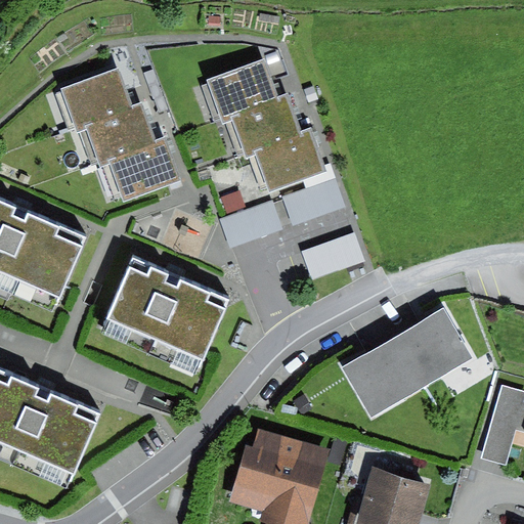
[(265,59),(207,81),(222,120),(231,117),(279,99),(265,59)]
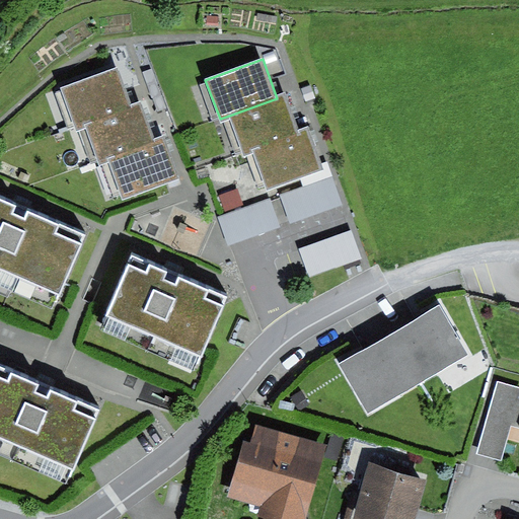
[(118,67),(61,88),(75,127),(85,123),(132,105),(118,67)]
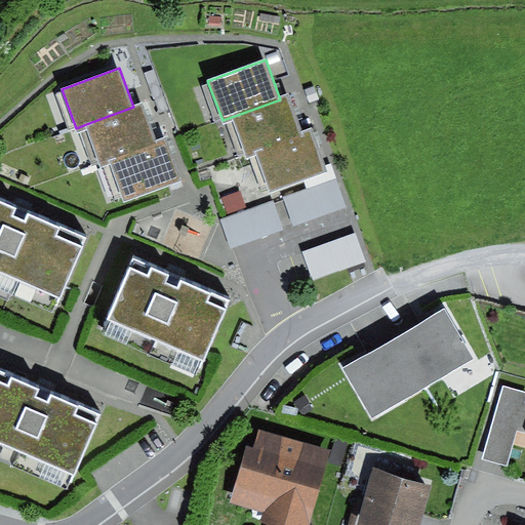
[(280,99),(232,117),(246,155),(254,152),(303,134),(289,96),(280,99)]
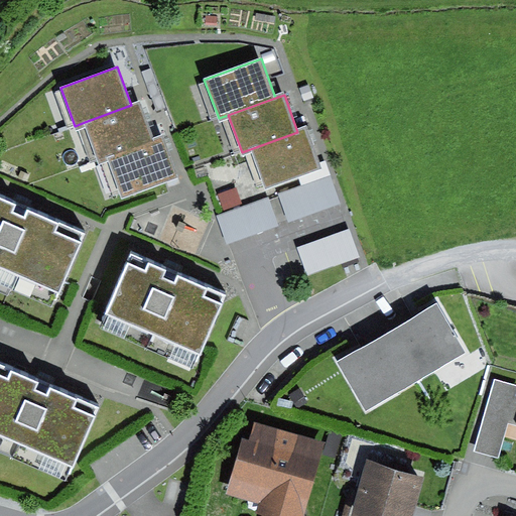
[(131,105),(85,122),(98,159),(106,156),(154,139),(140,102),(131,105)]
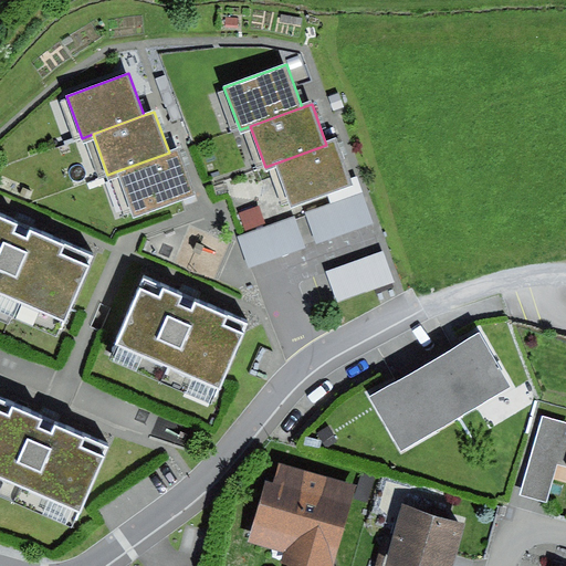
[(336,140),(326,145),(274,164),(292,209),(354,185),(336,140)]
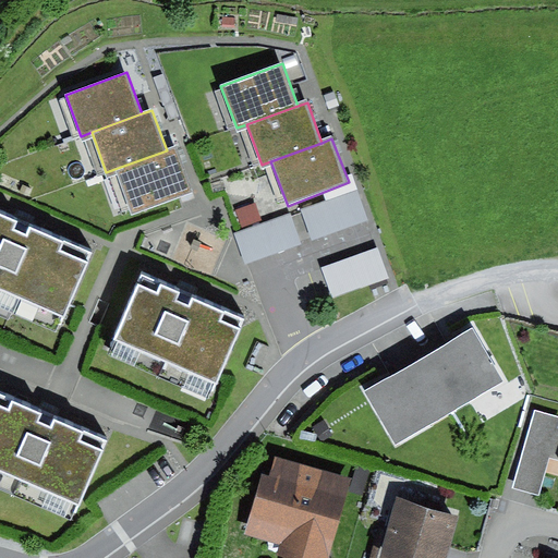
[(176,146),(167,150),(114,169),(132,215),(193,192),(176,146)]
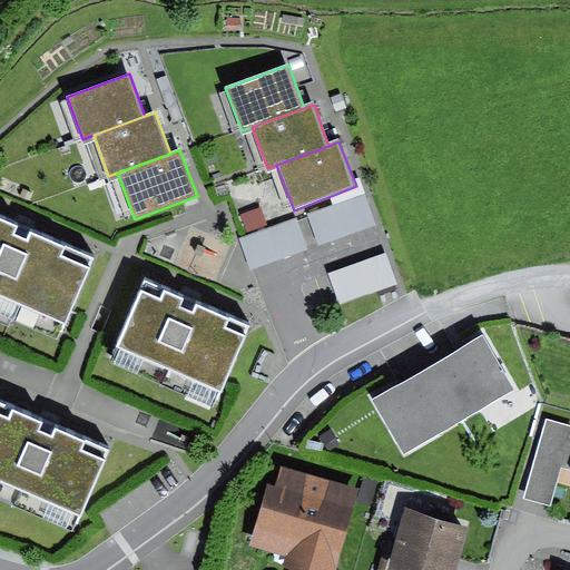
[(317,213),(308,215),(321,247),(376,227),(365,196),(317,213)]
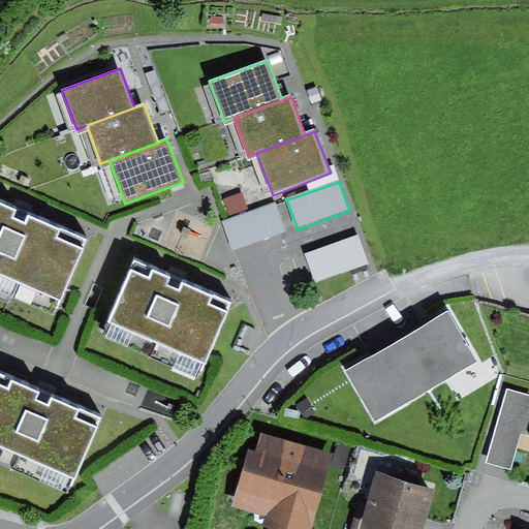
[(228,207),(245,203),(241,185),(224,189),(228,207)]
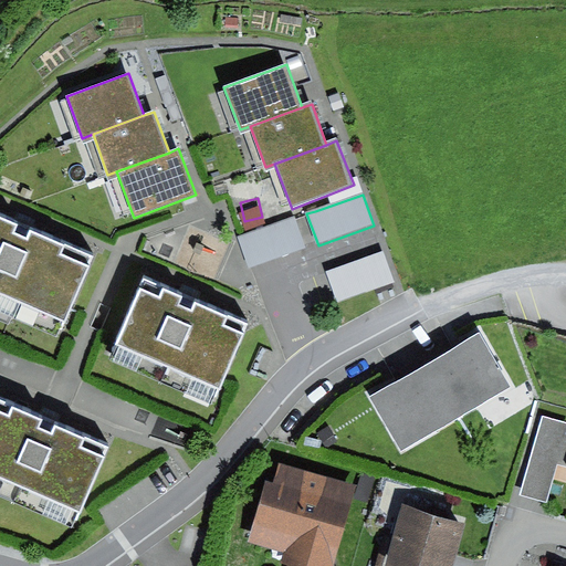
[(25,227),(0,215),(0,312),(59,337),(94,255),(25,227)]
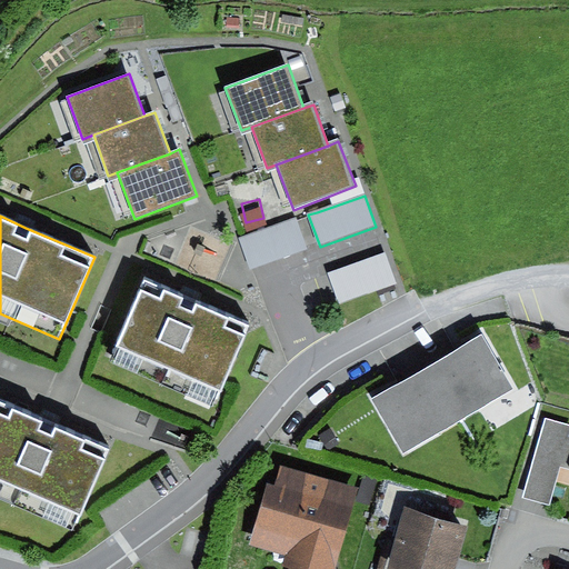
[(297,219),(240,240),(251,270),(307,250),(297,219)]
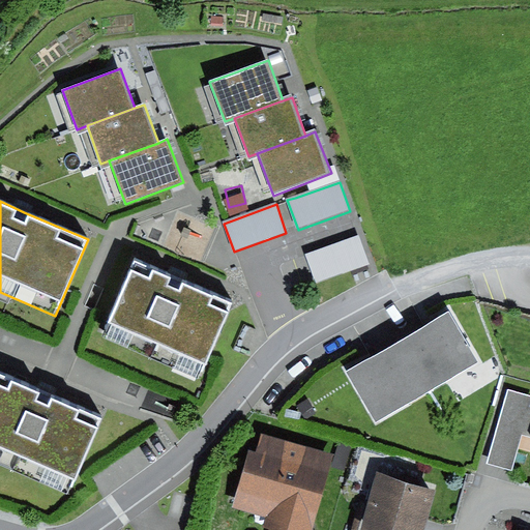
[(359,236),(305,255),(317,284),(370,265),(359,236)]
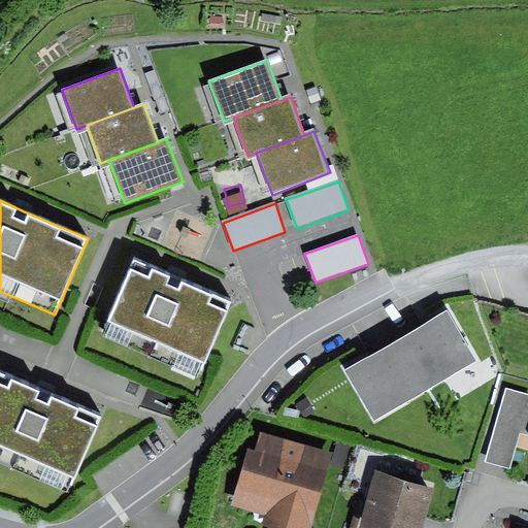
[(176,279),(136,261),(102,335),(199,380),(233,305),(176,279)]
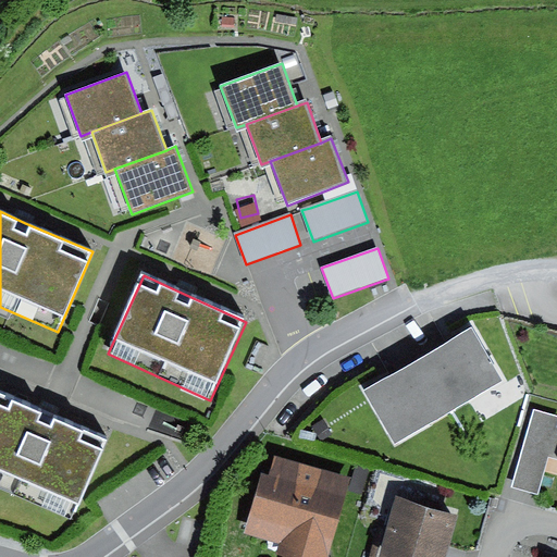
[(471,329),(420,360),(453,413),(504,382),(471,329)]
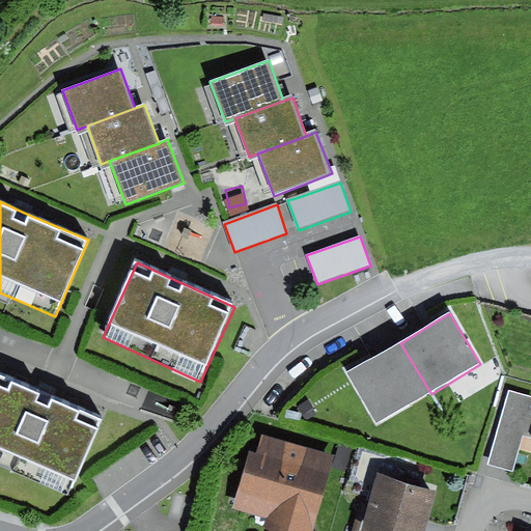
[(400,343),(346,375),(376,425),(431,394),(400,343)]
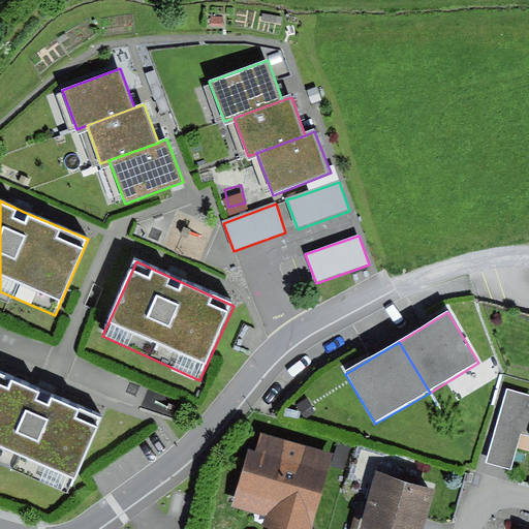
[(0,465),(68,496),(102,418),(0,373),(0,465)]
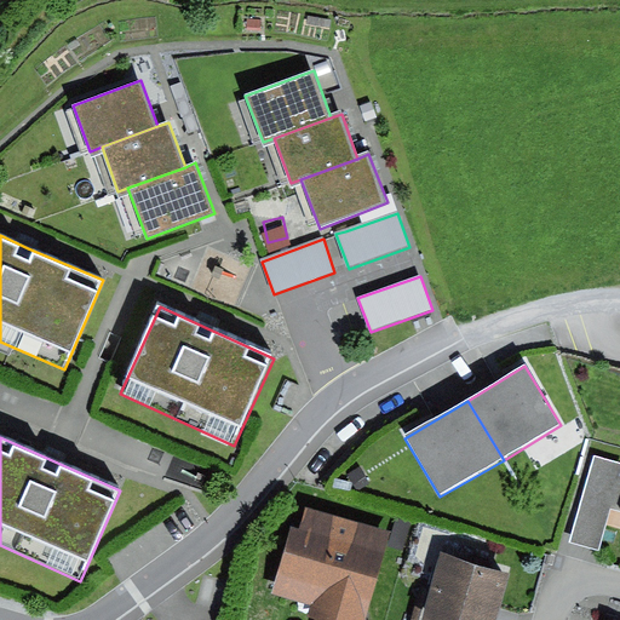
[(619,511),(619,461),(593,455),(569,543),(598,551),(610,509),(619,511)]
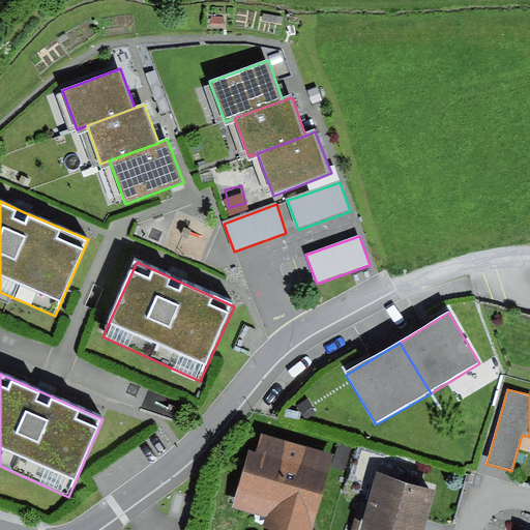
[(307,400),(297,406),(306,420),(316,414),(307,400)]
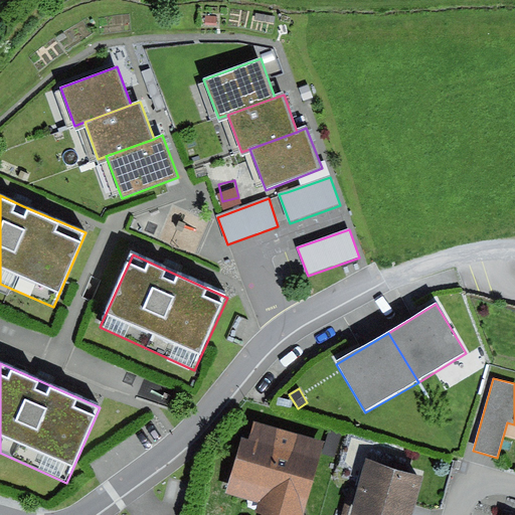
[(305,514),(326,443),(253,422),(248,439),(242,438),(226,493),(262,503),(259,512),(264,513),(270,514),(305,514)]
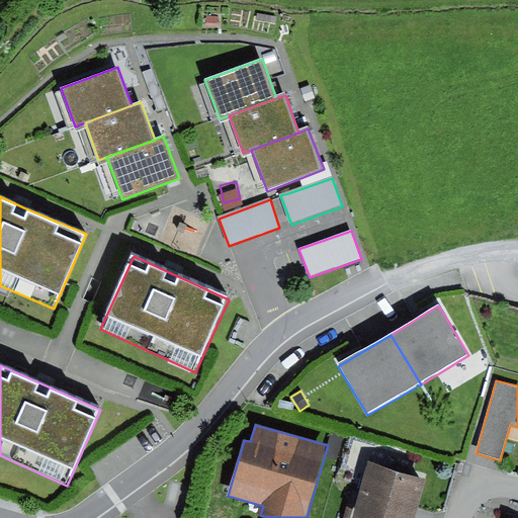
[(339,461),(345,437),(332,434),(326,458),(339,461)]
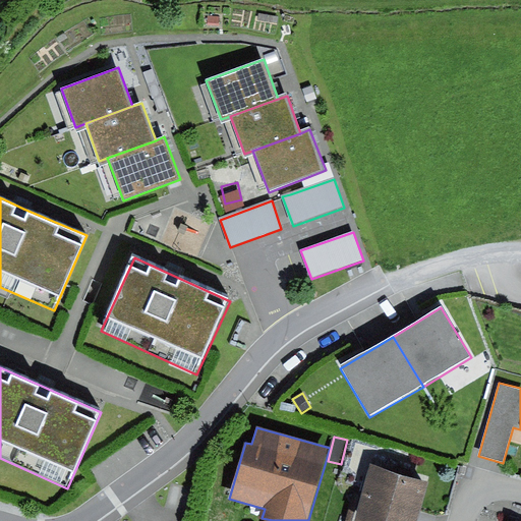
[(418,520),(431,481),(371,464),(357,512),(349,510),(345,520),(418,520)]
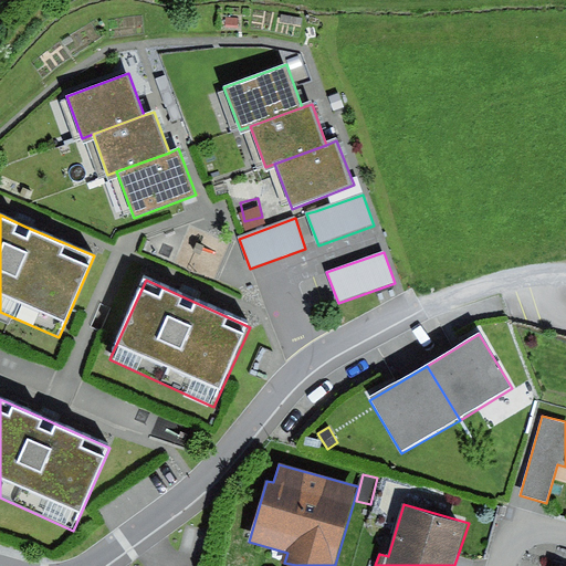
All buildings are outlined.
